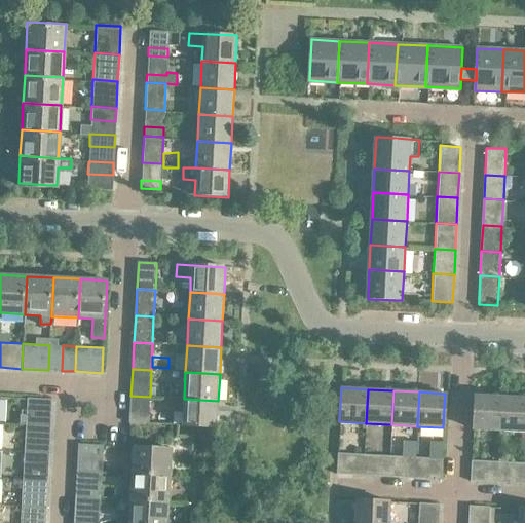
[(150,397),(130,396),(128,422),(148,423),(150,397)]
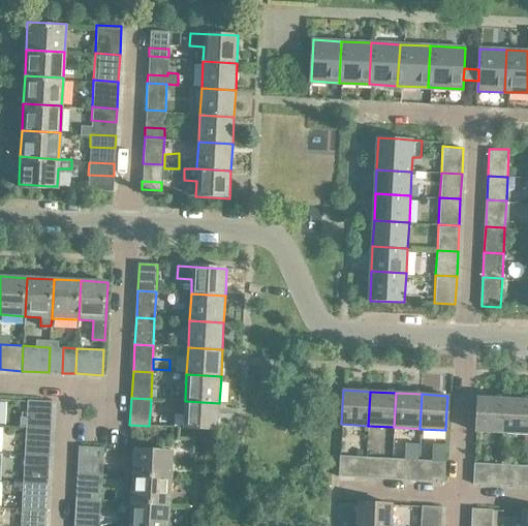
[(503,433),(504,399),(478,398),(476,431),(503,433)]
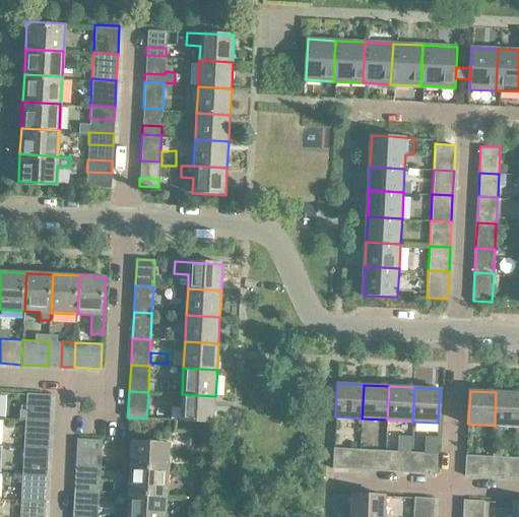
[(518,392),(496,392),(495,426),(518,427),(518,422),(518,392)]
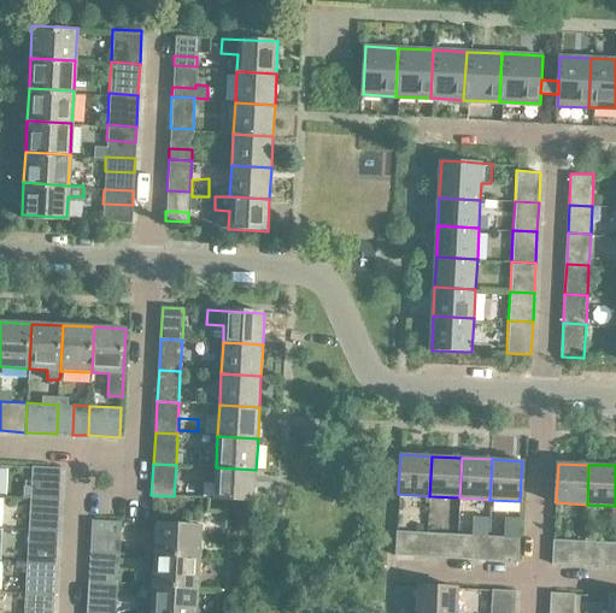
[(31,466),(29,499),(59,500),(60,469),(31,466)]
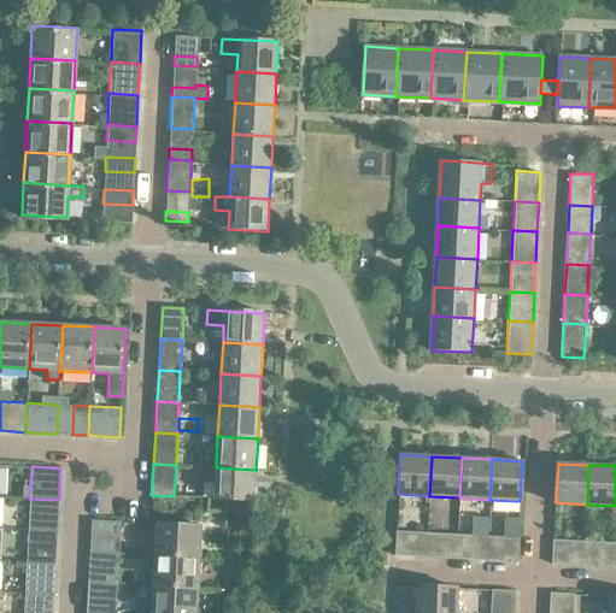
[(216,467),(203,466),(201,478),(215,479),(215,500),(254,501),(256,470),(216,467)]
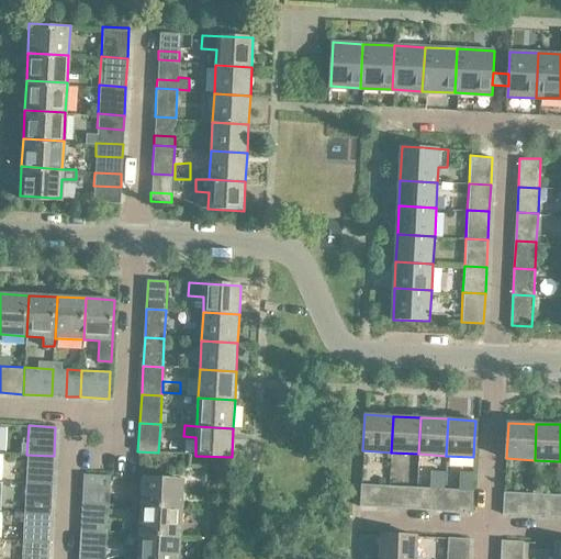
[(26,455),(25,483),(52,484),(54,456),(26,455)]
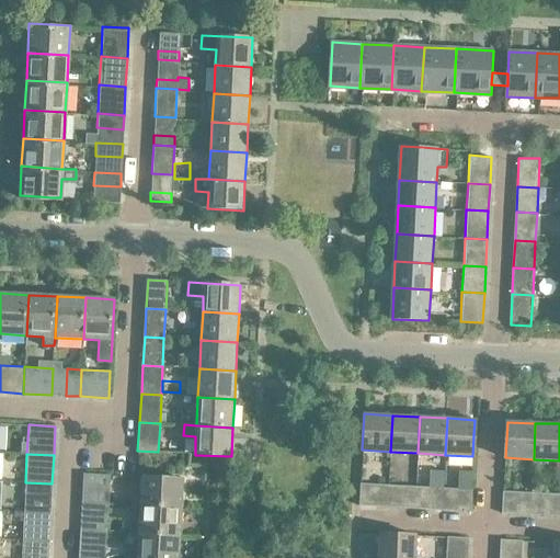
[(84,473),(82,502),(107,504),(110,474),(84,473)]
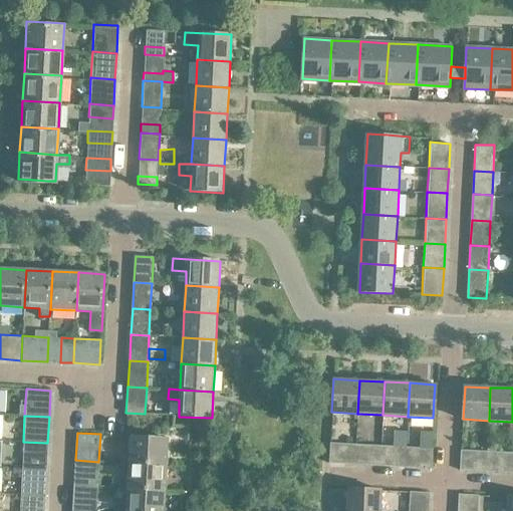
[(130,437),(129,463),(165,465),(167,439),(130,437)]
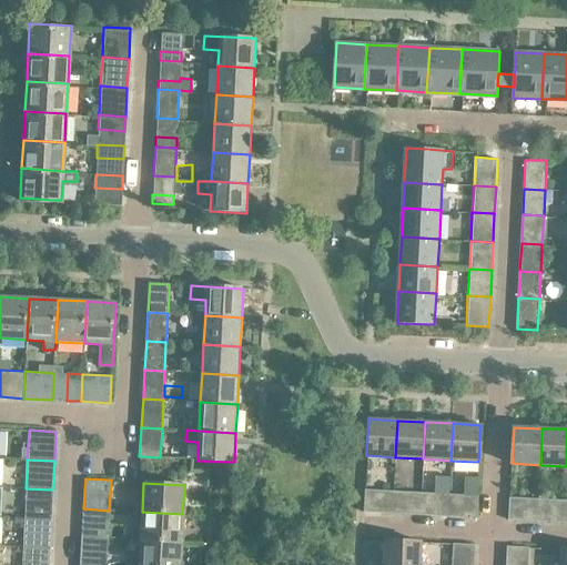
[(52,490),(26,488),(24,517),(51,518),(52,490)]
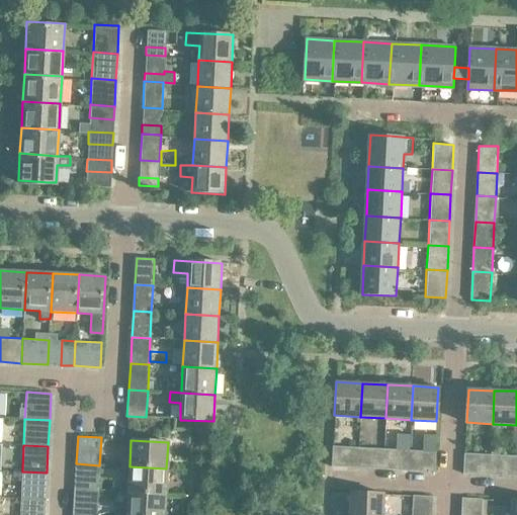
[(357,467),(358,446),(332,445),(331,466),(357,467)]
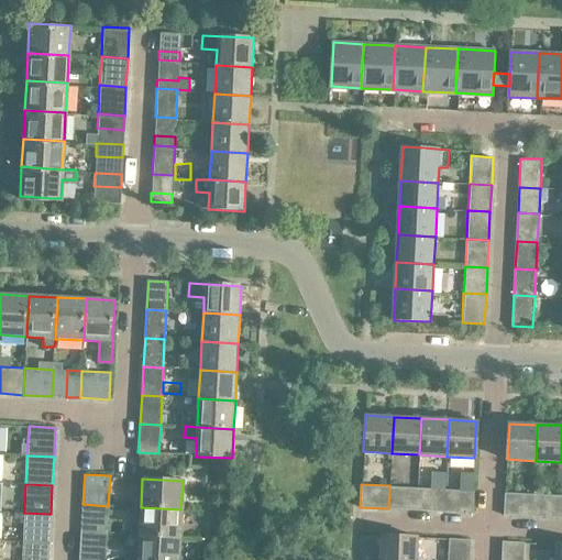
[(389,485),(388,508),(416,509),(417,487),(389,485)]
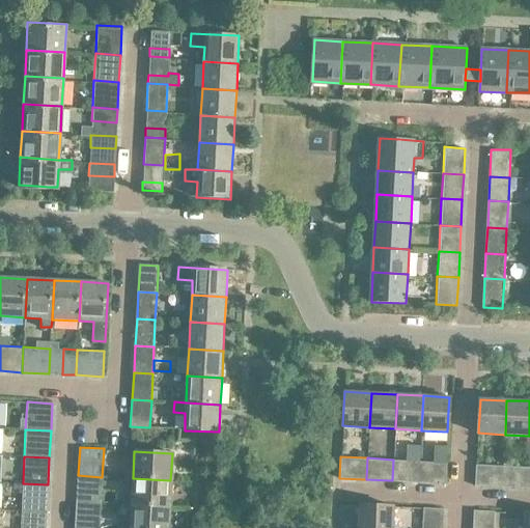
[(420,461),(393,460),(392,480),(419,482),(420,461)]
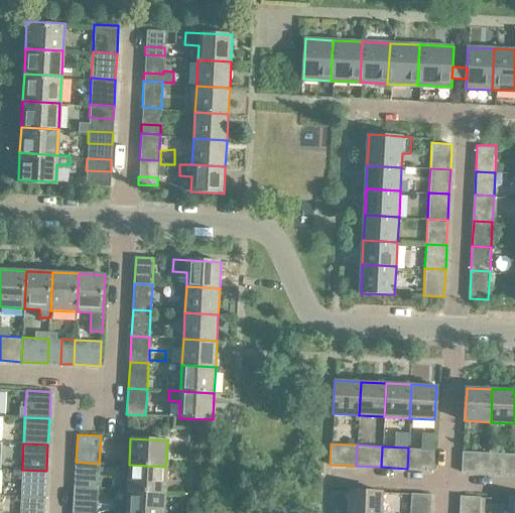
[(408,447),(407,469),(432,470),(433,450),(408,447)]
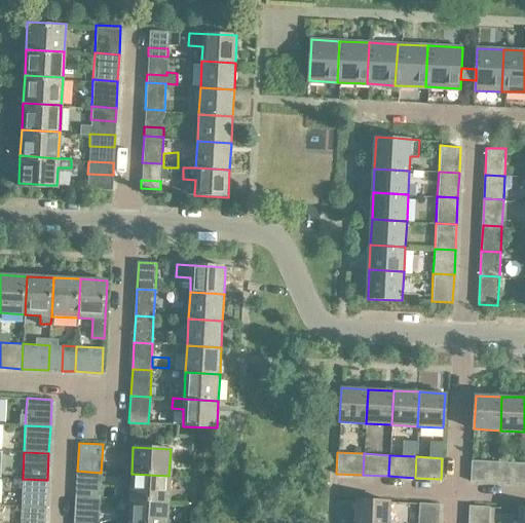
[(497,481),(498,460),(473,459),(472,480),(497,481)]
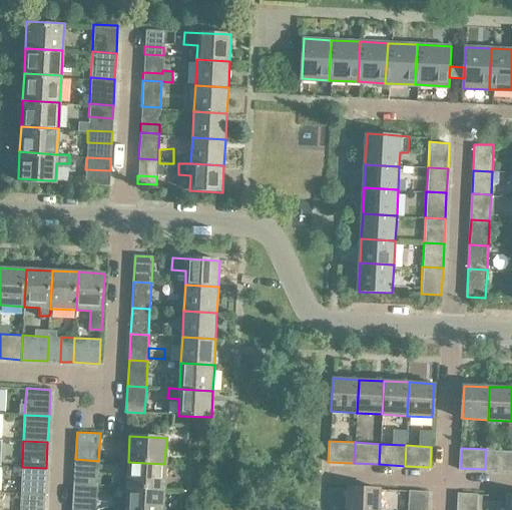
[(510,451),(486,449),(485,469),(509,471),(510,451)]
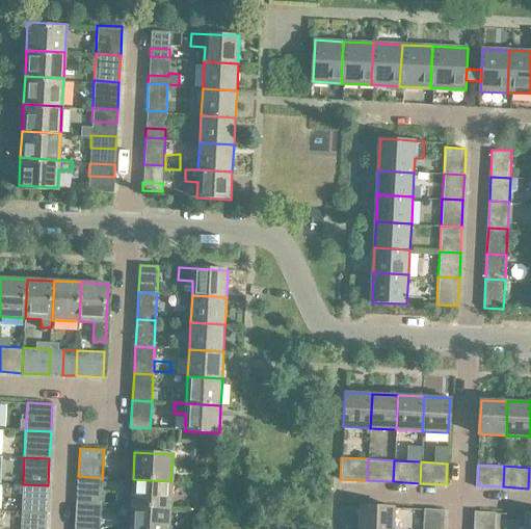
[(102,478),(78,476),(77,503),(101,505),(102,478)]
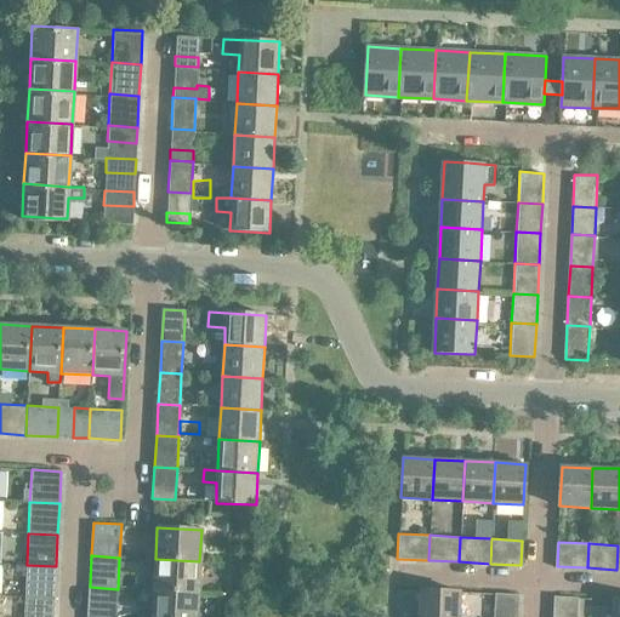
[(199,561),(155,559),(154,573),(144,573),(144,590),(153,590),(198,593),(199,561)]
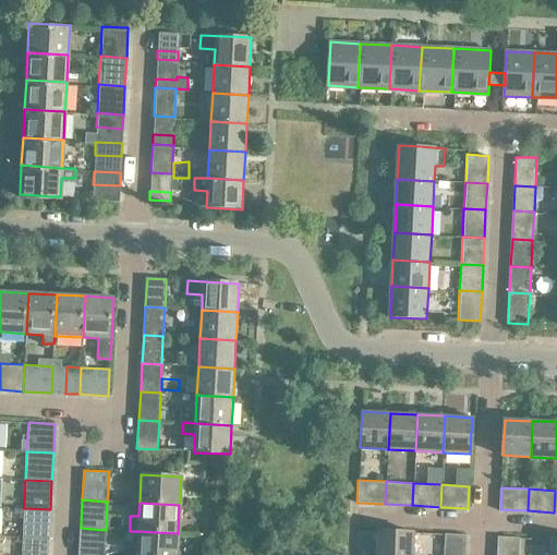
[(24,508),(22,537),(49,538),(50,509),(24,508)]
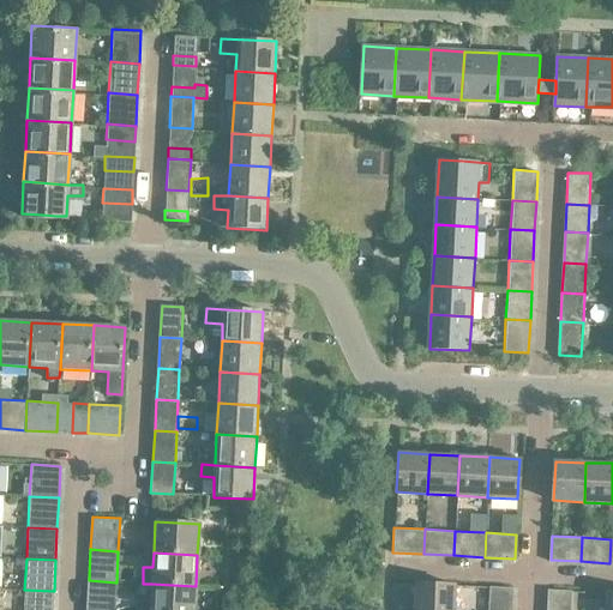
[(193,609),(196,586),(151,584),(151,598),(142,598),(140,609),(193,609)]
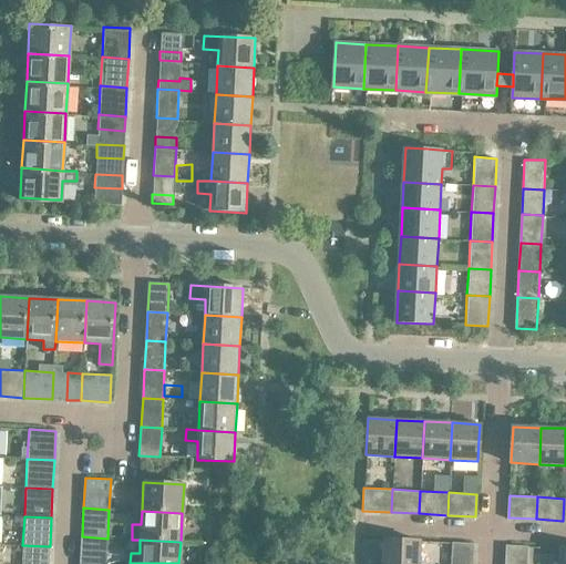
[(384,540),(382,563),(420,563),(421,542),(384,540)]
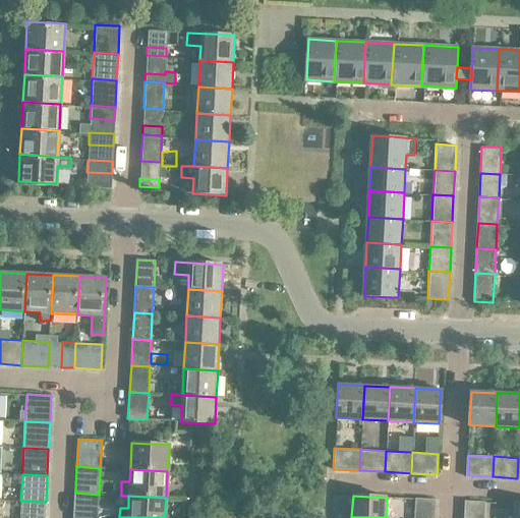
[(413,517),(434,517),(436,500),(414,499),(413,517)]
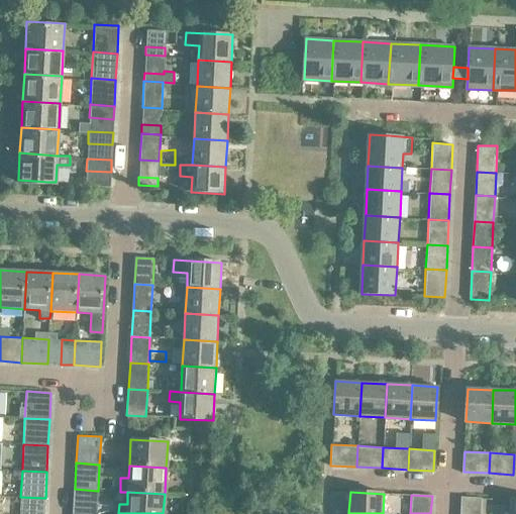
[(20,497),(19,513),(43,513),(45,498),(20,497)]
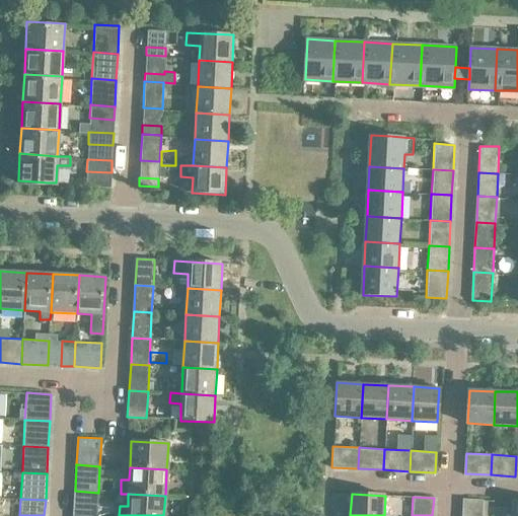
[(463,499),(462,515),(482,515),(483,500),(463,499)]
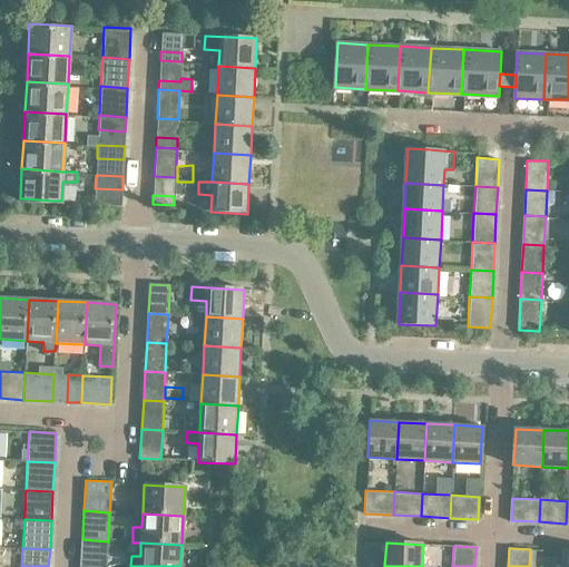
[(81,554),(80,566),(106,566),(107,556),(81,554)]
